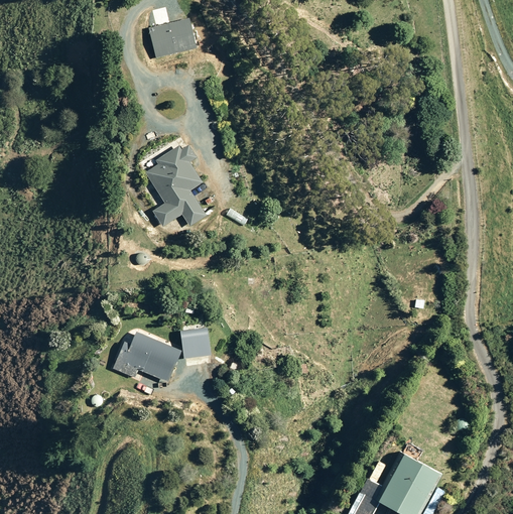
[(196,47),(188,18),(149,27),(155,56),(196,47)]
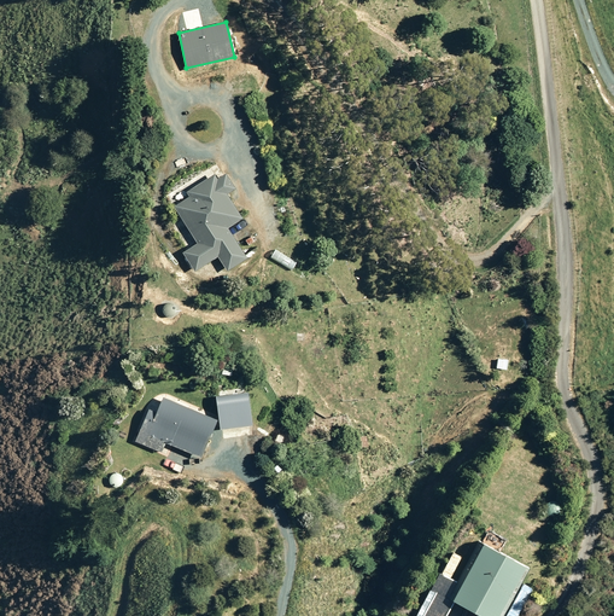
[(224,175),(217,180),(214,175),(186,192),(189,196),(174,205),(198,243),(182,253),(194,271),(217,256),(226,271),(245,259),(226,227),(241,219),(226,195),(233,190),(224,175)]
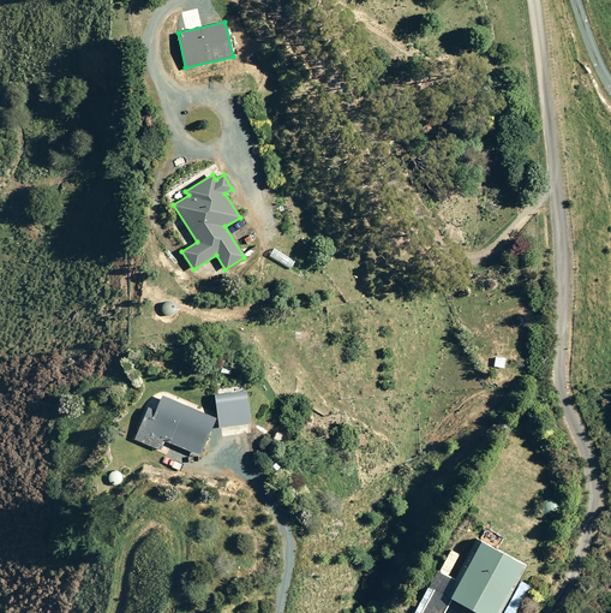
[(250,423),(246,393),(216,397),(219,427),(250,423)]
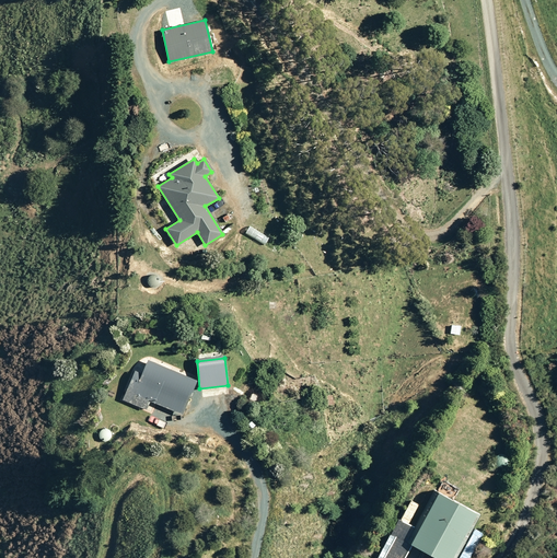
[(195,381),(148,360),(142,374),(135,371),(123,398),(146,408),(150,399),(182,413),(195,381)]
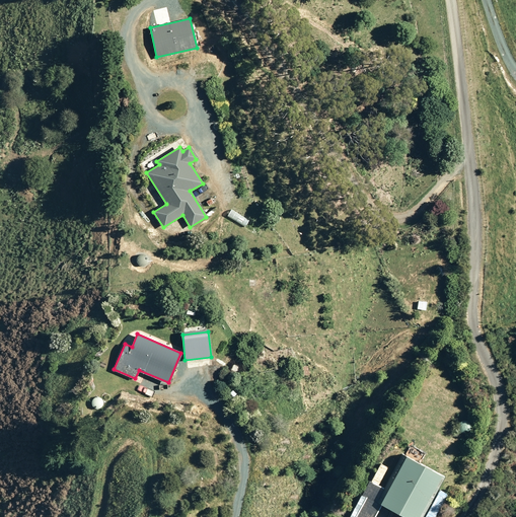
[(442,477),(399,454),(375,501),(404,516),(433,516),(446,494),(436,489),(442,477)]
